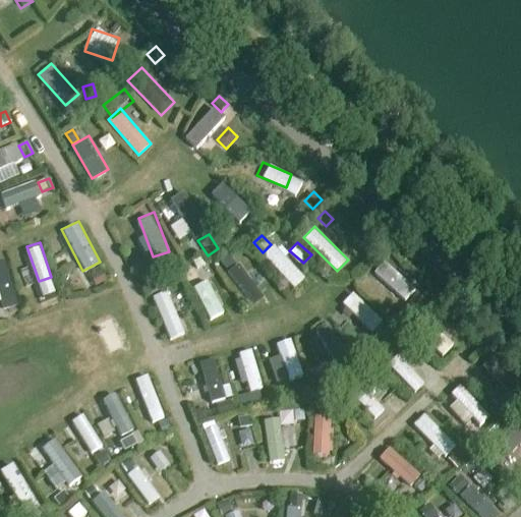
[(219,260),(227,271),(236,264),(228,252),(219,260)]
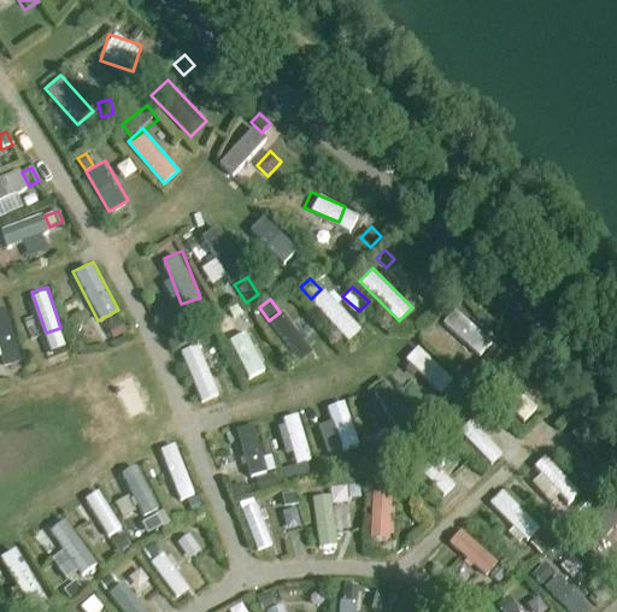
[(200,302),(189,310),(194,319),(206,312),(200,302)]
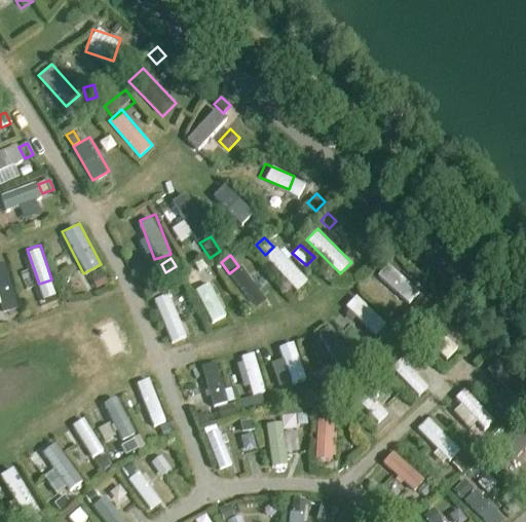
[(5,259),(0,260),(0,304),(2,310),(17,306),(5,259)]
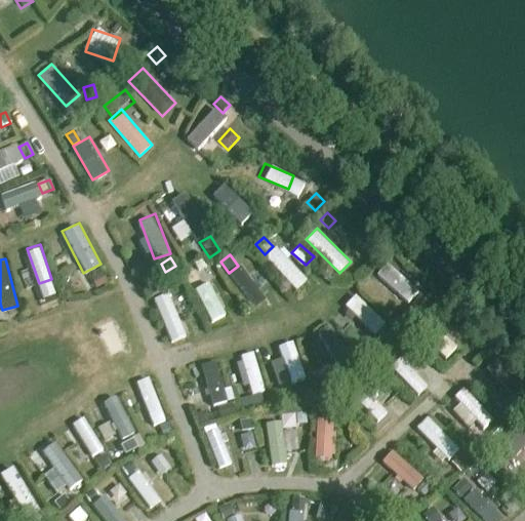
[(147,259),(134,267),(144,282),(156,275),(147,259)]
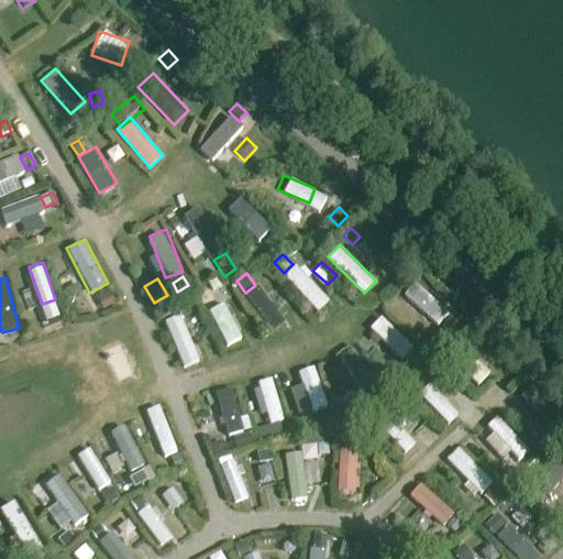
[(98,297),(103,309),(114,304),(107,288),(99,293),(101,296),(98,297)]
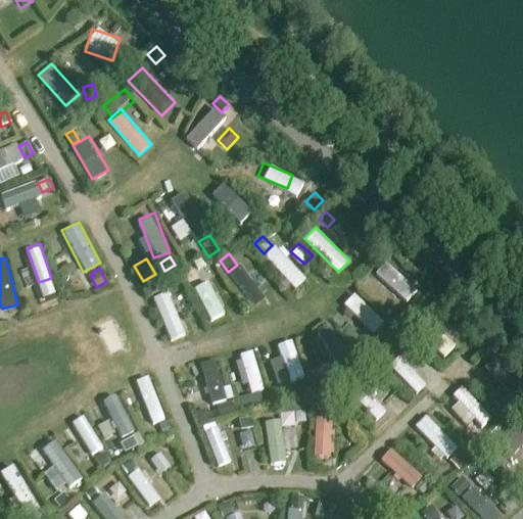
[(196,270),(186,275),(190,283),(200,278),(196,270)]
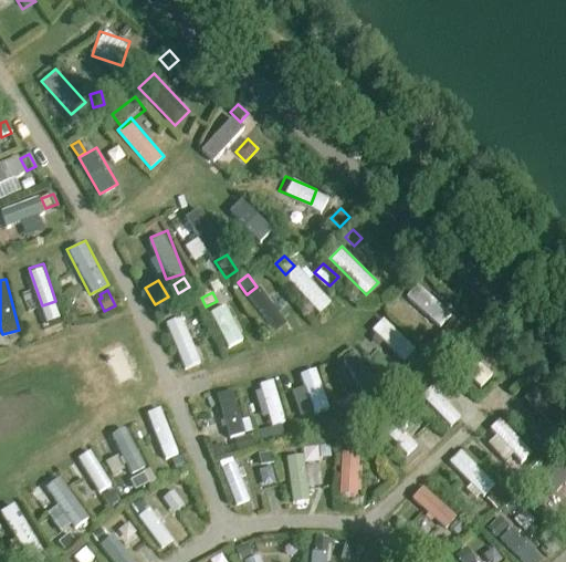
[(219,308),(227,341),(243,336),(237,304),(219,308)]
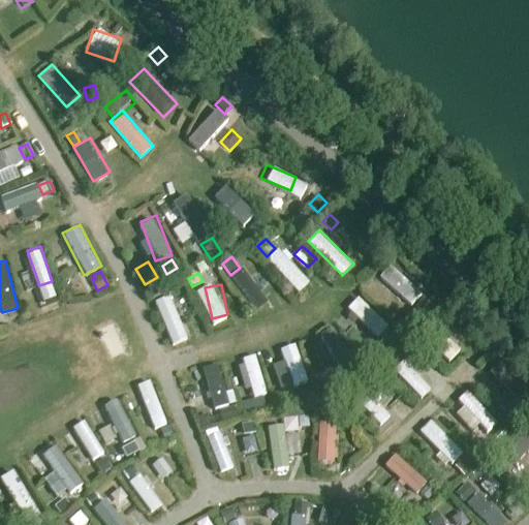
[(158,286),(148,291),(152,301),(162,296),(158,286)]
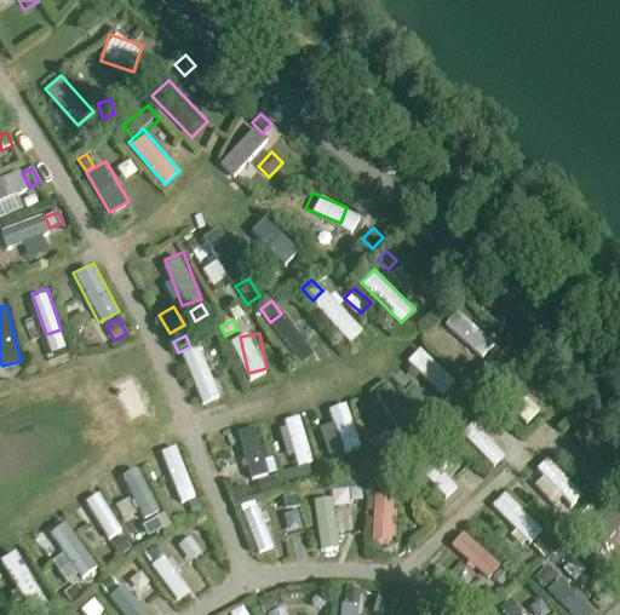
[(199,344),(184,350),(205,395),(219,389),(199,344)]
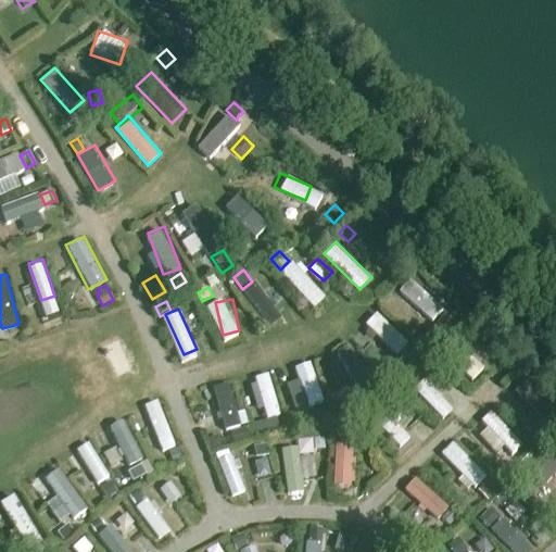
[(445,333),(455,322),(445,313),(436,324),(445,333)]
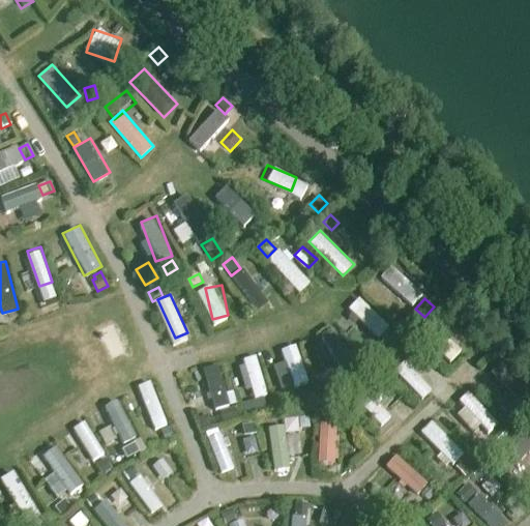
[(381,337),(389,326),(359,299),(350,310),(381,337)]
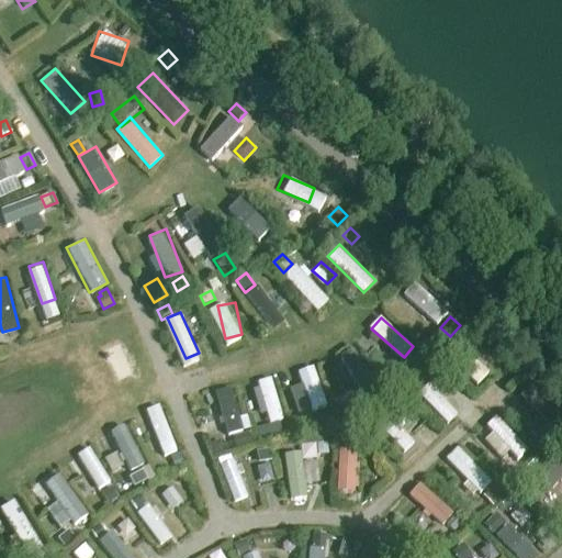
[(474,342),(484,331),(474,323),(464,334),(474,342)]
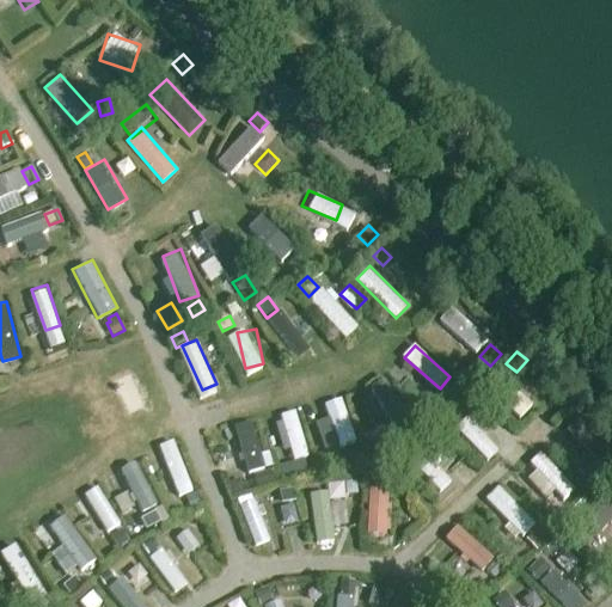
[(371,382),(392,429),(411,420),(390,374),(371,382)]
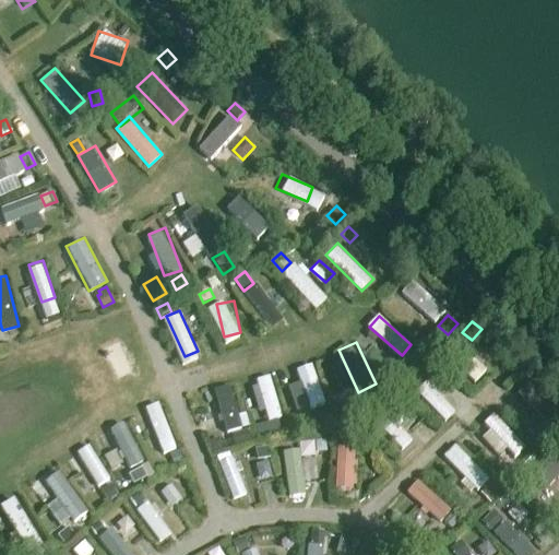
[(476,380),(485,370),(456,344),(448,353),(476,380)]
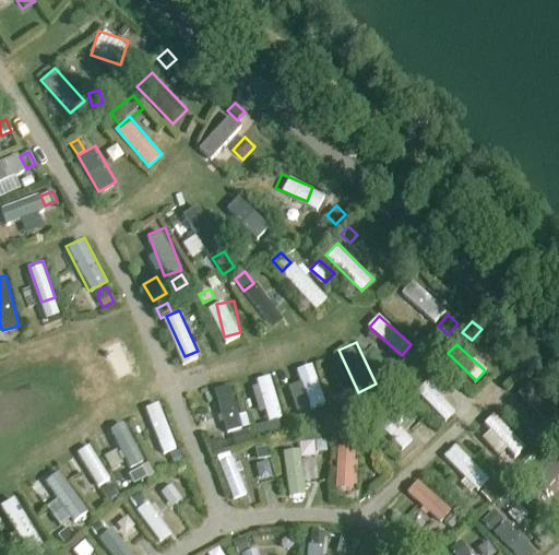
[(413,369),(424,358),(415,349),(403,361),(413,369)]
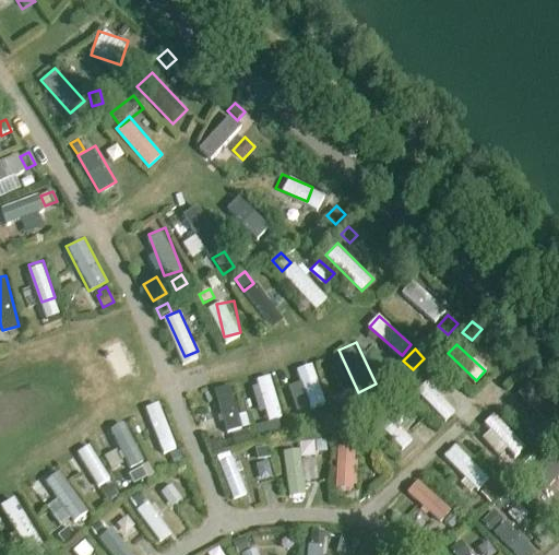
[(521,354),(515,359),(523,367),(528,362),(521,354)]
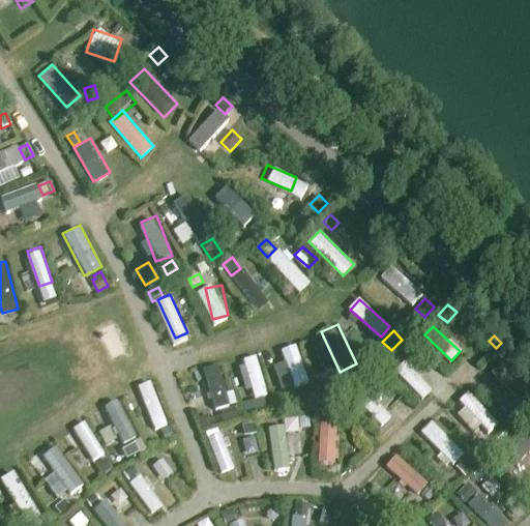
[(282,354),(295,386),(310,380),(297,348),(282,354)]
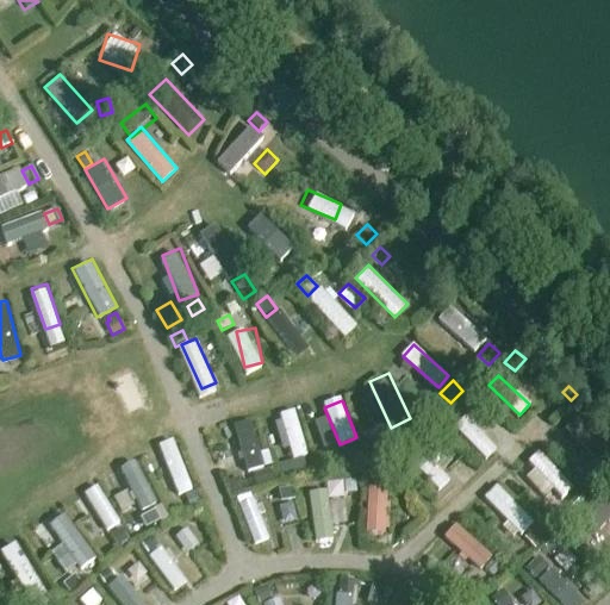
[(440,420),(448,429),(454,423),(446,415),(440,420)]
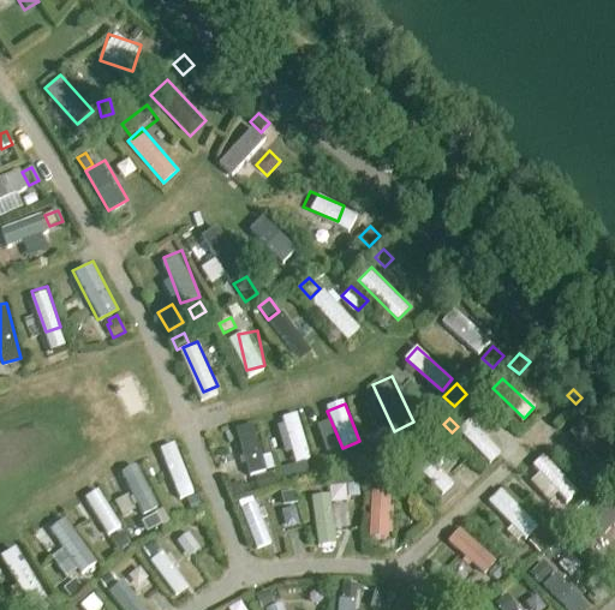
[(233,428),(249,474),(267,470),(252,422),(233,428)]
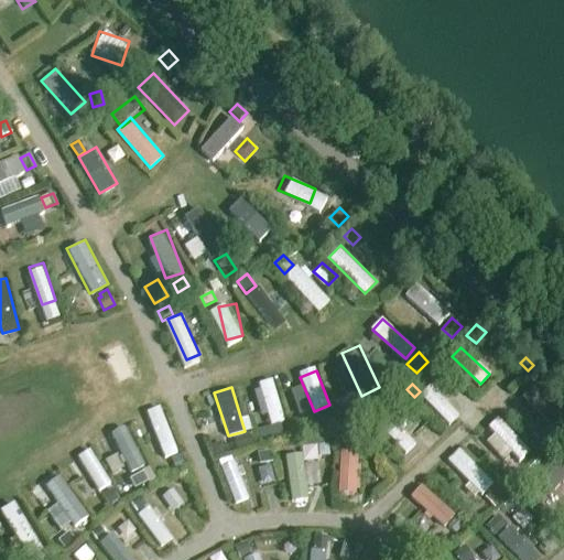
[(361,398),(350,405),(357,417),(369,410),(361,398)]
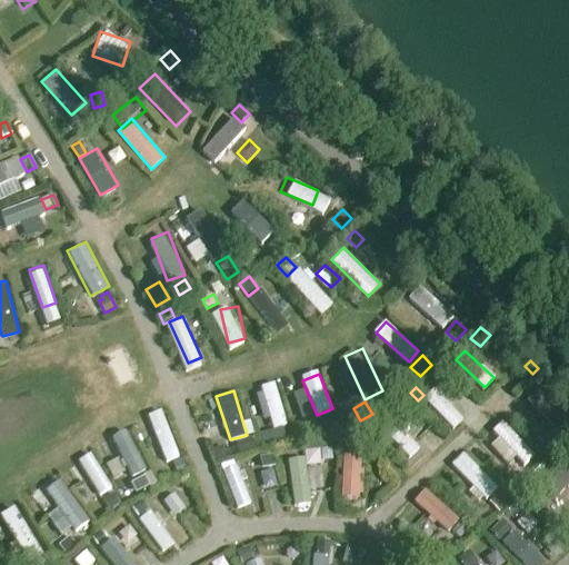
[(167,461),(182,454),(162,406),(147,413),(167,461)]
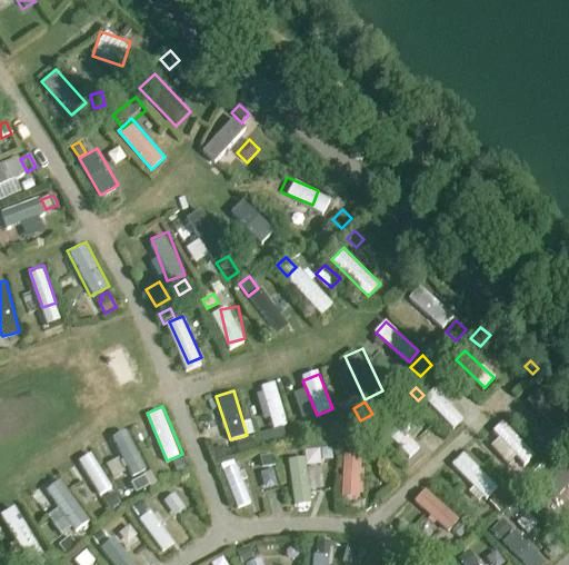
[(381,438),(391,427),(381,417),(371,428),(381,438)]
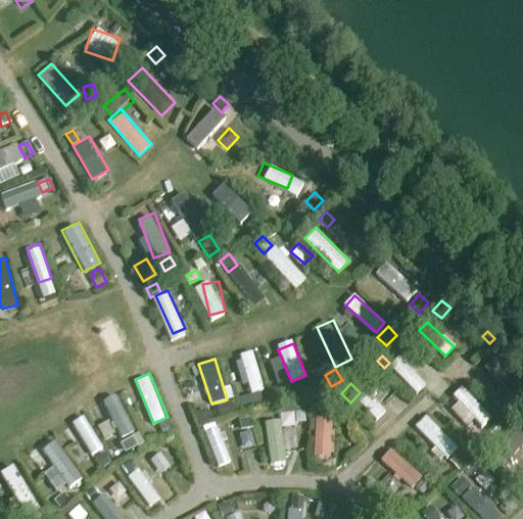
[(103,396),(117,436),(133,431),(120,391),(103,396)]
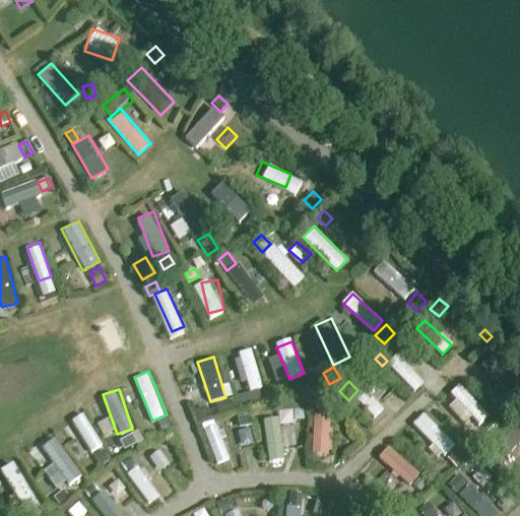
[(260,401),(257,390),(237,395),(239,407),(260,401)]
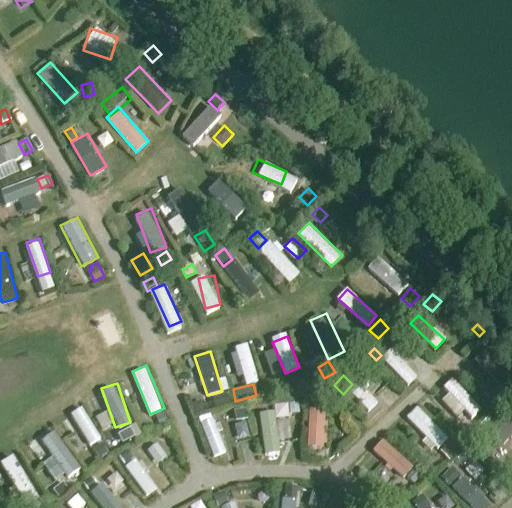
[(501,393),(490,404),(498,412),(509,401),(501,393)]
